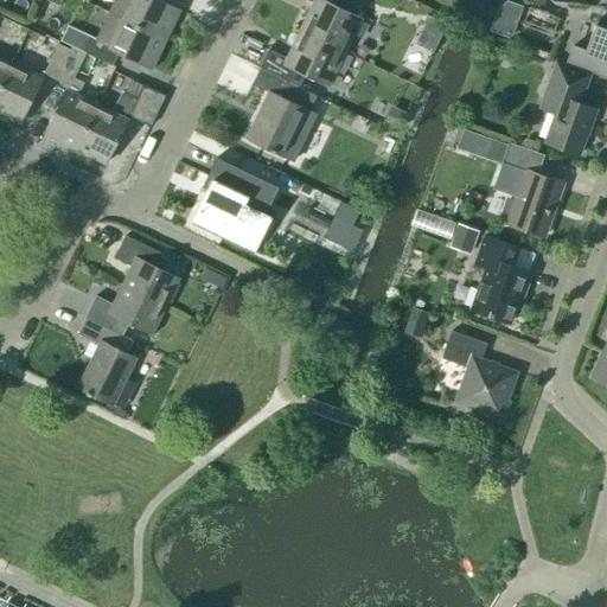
[(114,0),(109,12),(167,40),(181,12),(157,0),(114,0)]
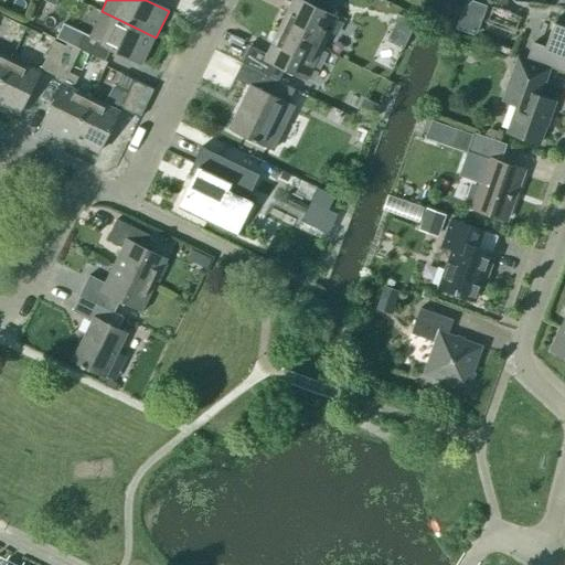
[(279,29),(322,50),(343,6),(336,1),(329,14),(317,9),(321,0),(285,0),(291,3),(279,29)]
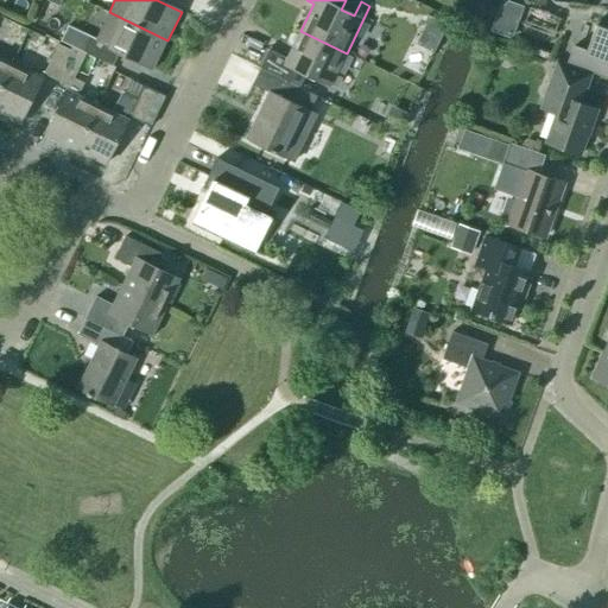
[(519,38),(531,40),(532,32),(557,37),(562,18),(525,10),(519,38)]
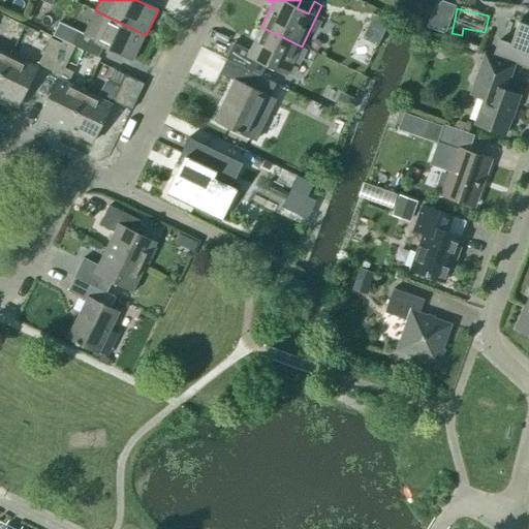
[(133,61),(146,35),(95,10),(84,34),(69,28),(63,40),(74,47),(98,58),(103,47),(133,61)]
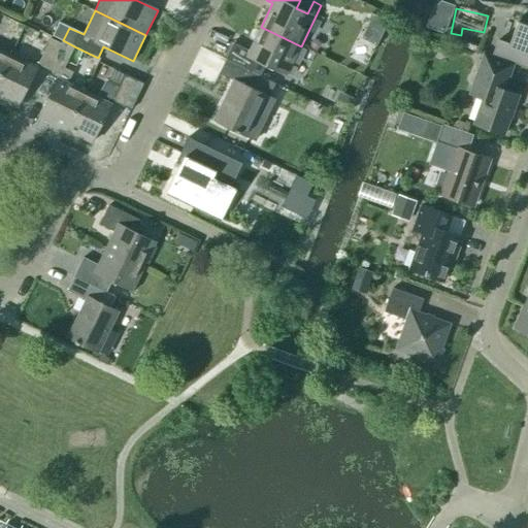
[(426,27),(444,34),(450,20),(431,12),(426,27)]
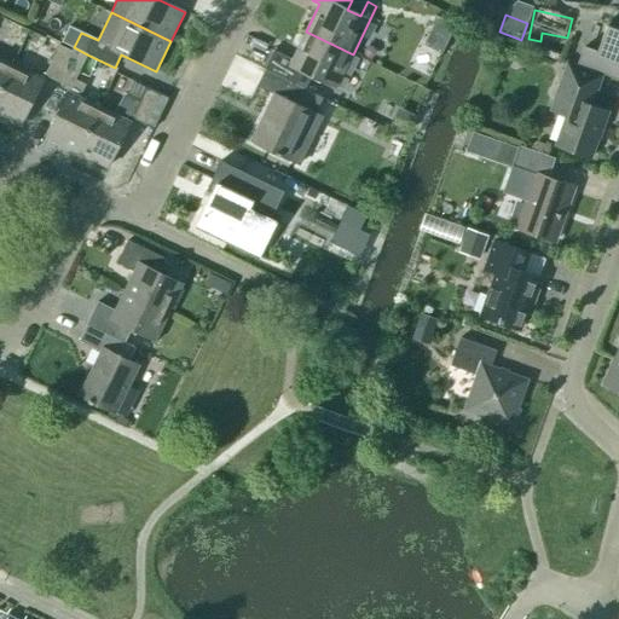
[(618,30),(607,27),(599,52),(584,47),(578,67),(618,80),(618,30)]
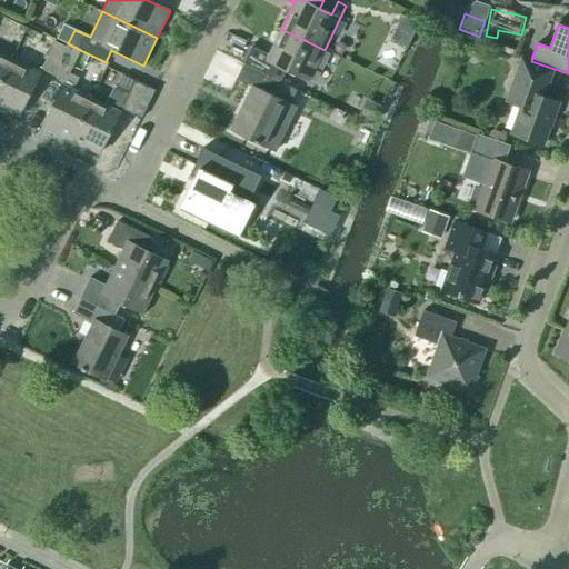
[(252,47),(243,63),(281,82),(287,70),(309,81),(325,50),(281,29),(269,55),(252,47)]
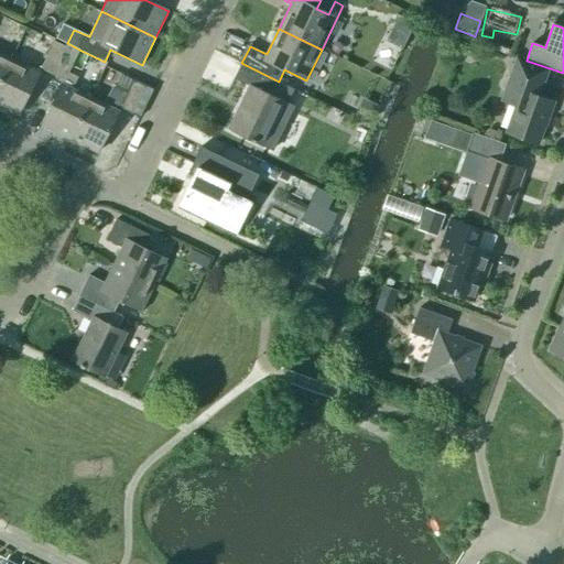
[(40,68),(52,75),(66,46),(54,41),(40,68)]
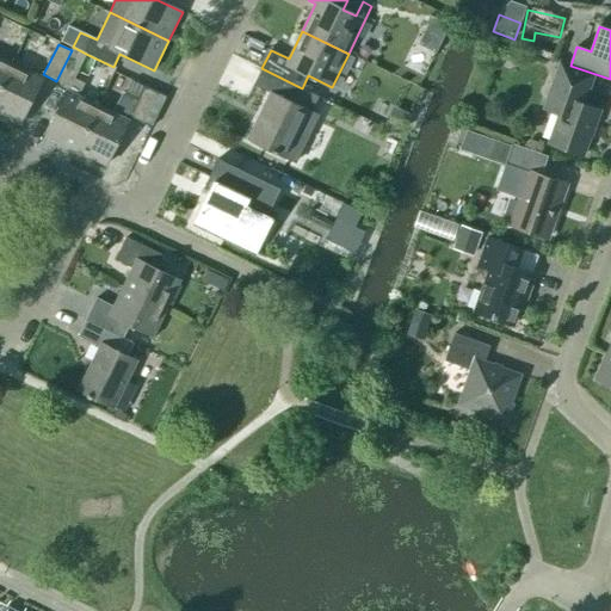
[(60,146),(75,153),(98,106),(78,97),(85,84),(74,79),(86,54),(73,47),(72,50),(56,81),(69,87),(47,135),(62,142),(60,146)]
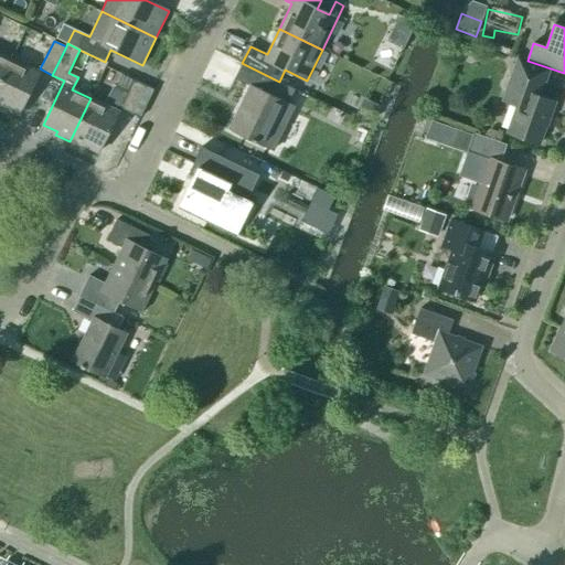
[(0,82),(11,60),(0,54),(0,82)]
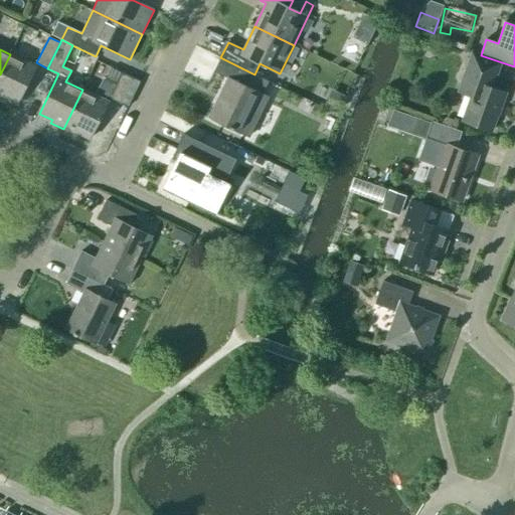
[(501,63),(472,52),(458,93),(472,97),(463,122),(491,132),(505,94),(492,89),(501,63)]
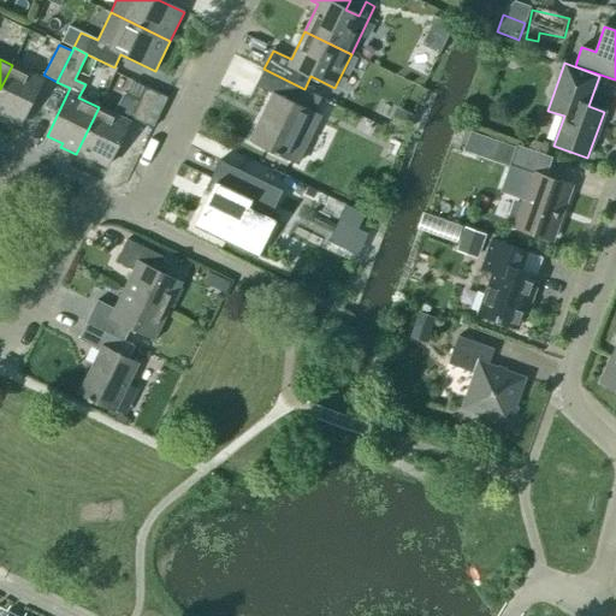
[(12,65),(0,89),(0,117),(5,120),(6,117),(22,124),(43,81),(12,65)]
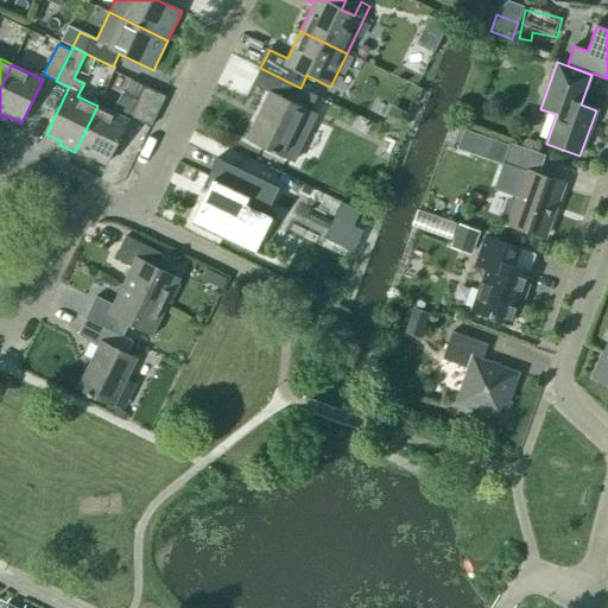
[(292,103),(301,88),(260,68),(252,86),(270,94),(247,139),(287,159),(310,112),(292,103)]
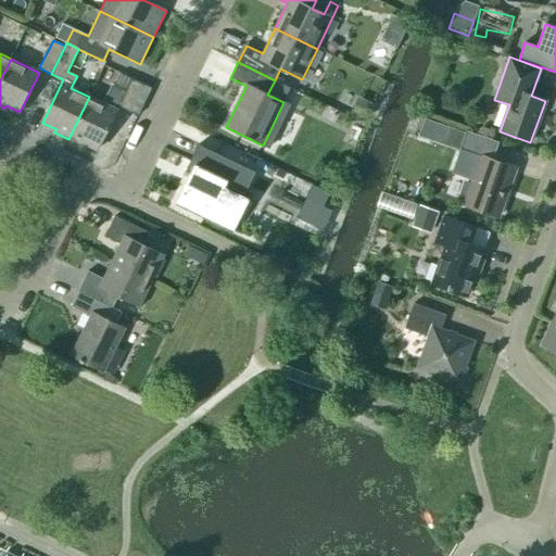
[(89,97),(68,139),(83,147),(84,143),(98,150),(118,106),(138,116),(151,89),(131,79),(125,91),(112,85),(102,103),(89,97)]
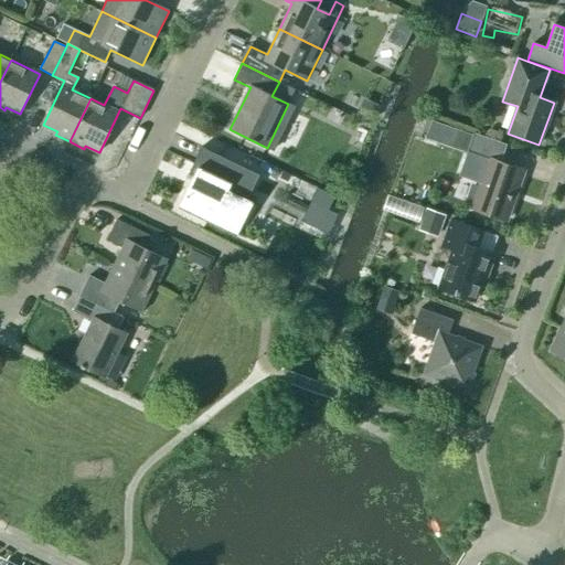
[(364,98),(358,112),(373,119),(374,119),(381,106),(380,106),(364,98)]
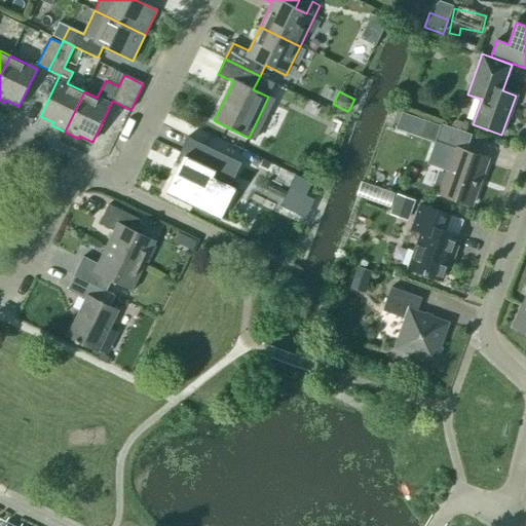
[(437,143),(428,164),(448,172),(440,194),(472,205),(488,159),(465,152),(472,136),(443,125),(437,143)]
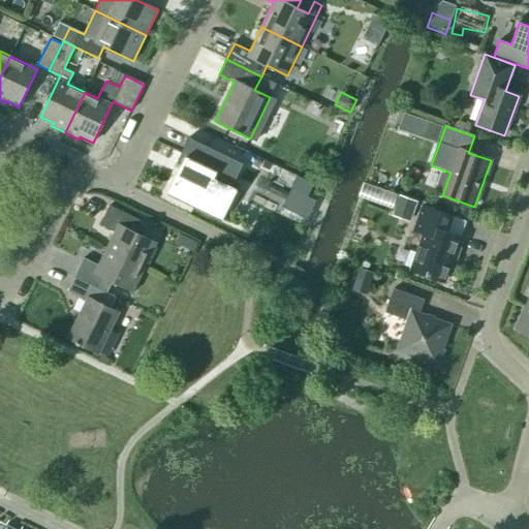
[(186,157),(167,194),(198,210),(221,221),(222,219),(215,216),(228,187),(236,191),(237,190),(231,187),(243,164),(189,137),(181,154),(186,157)]
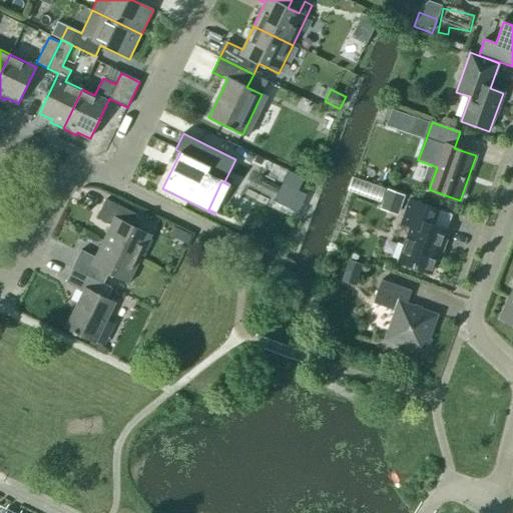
[(303,178),(288,171),(275,198),(274,199),(277,201),(277,200),(296,209),(296,210),(299,211),(300,210),(299,210),(307,194),(297,190),(303,178)]
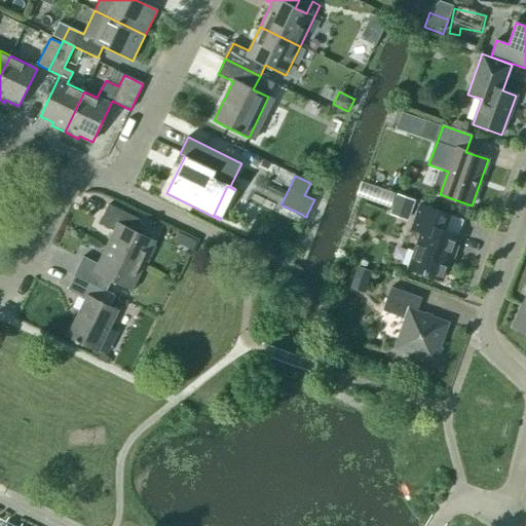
[(415,201),(397,195),(389,215),(408,222),(415,201)]
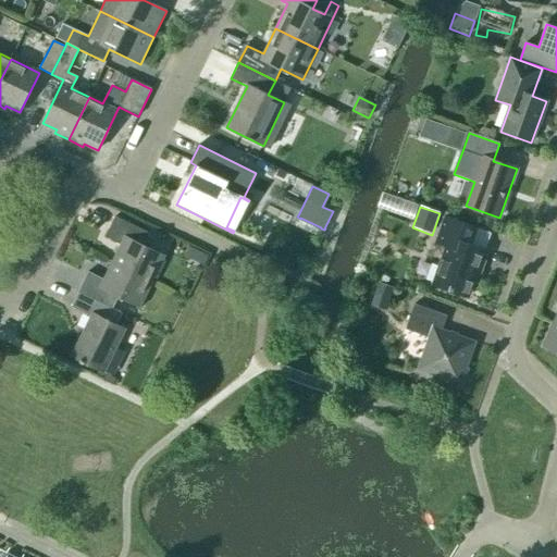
[(112,262),(152,282),(165,257),(143,246),(149,233),(114,217),(104,237),(121,245),(112,262)]
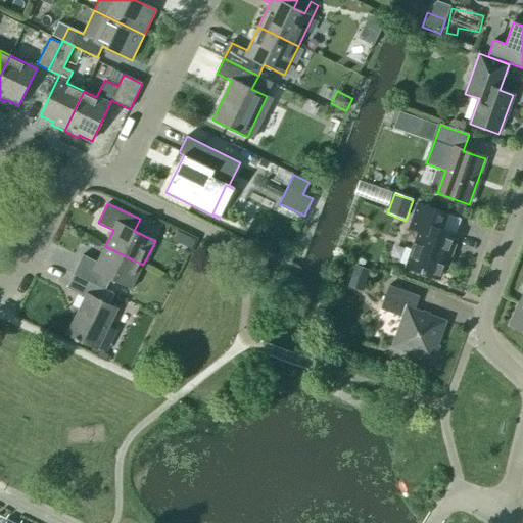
[(446,215),(418,204),(410,229),(419,232),(406,268),(439,279),(449,251),(452,252),(458,235),(441,230),(446,215)]
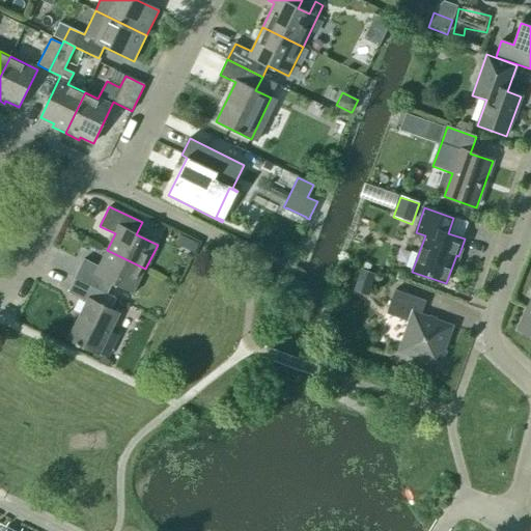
[(168,230),(158,226),(155,233),(164,239),(168,230)]
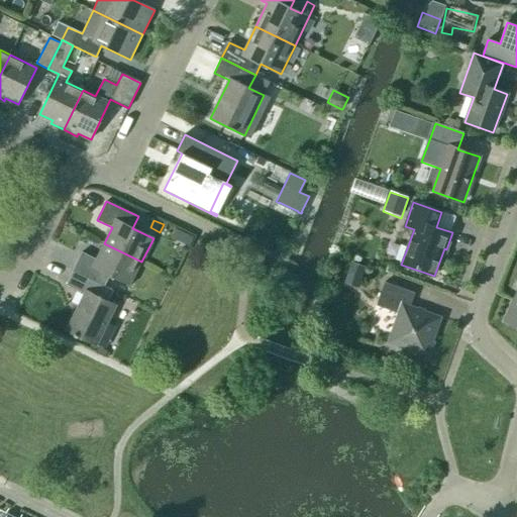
[(181,243),(189,247),(194,237),(185,233),(181,243)]
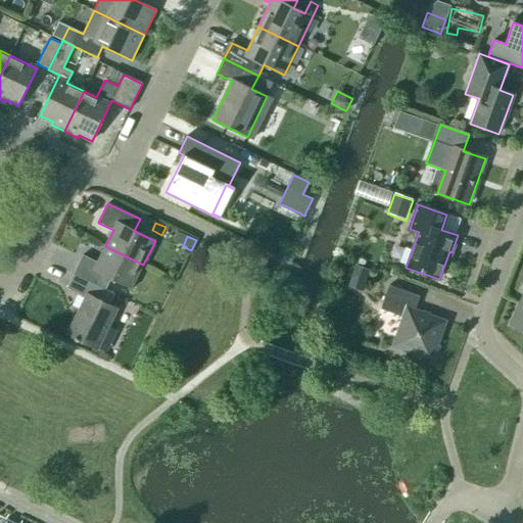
[(83,255),(74,275),(105,290),(110,279),(132,289),(143,265),(105,246),(97,263),(83,255)]
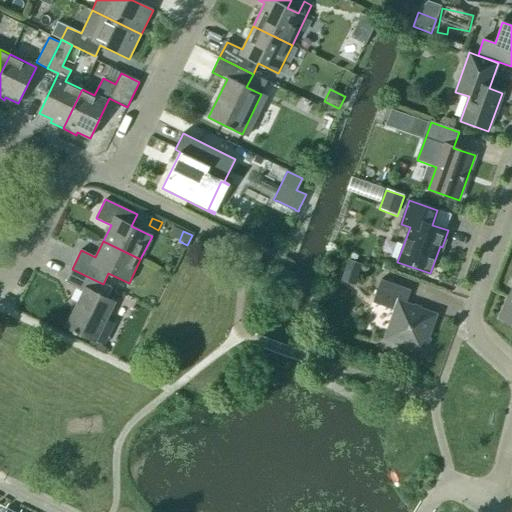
[(361,265),(348,261),(341,279),(355,284),(361,265)]
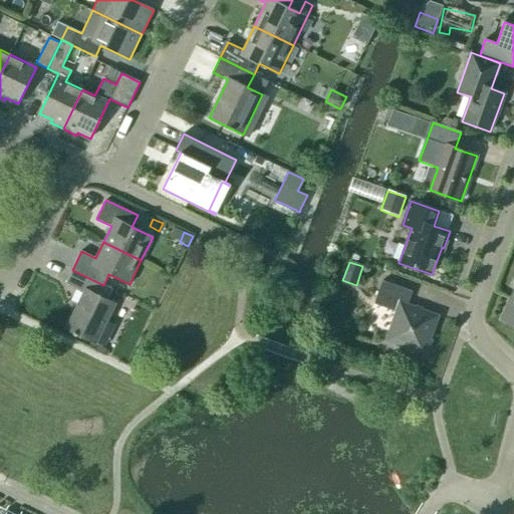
[(103,285),(72,270),(65,283),(84,292),(66,328),(95,342),(114,304),(107,300),(112,289),(103,285)]
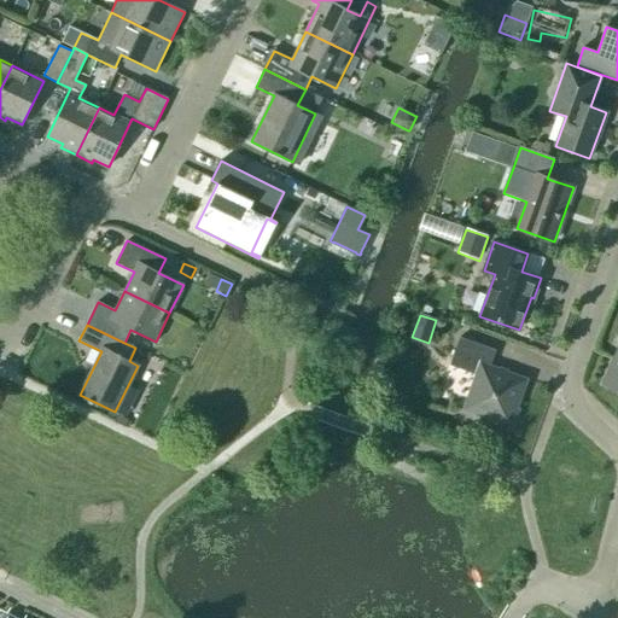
[(495,351),(460,338),(449,366),(477,375),(464,409),(491,420),(491,423),(511,430),(518,409),(516,408),(526,380),(489,367),(495,351)]
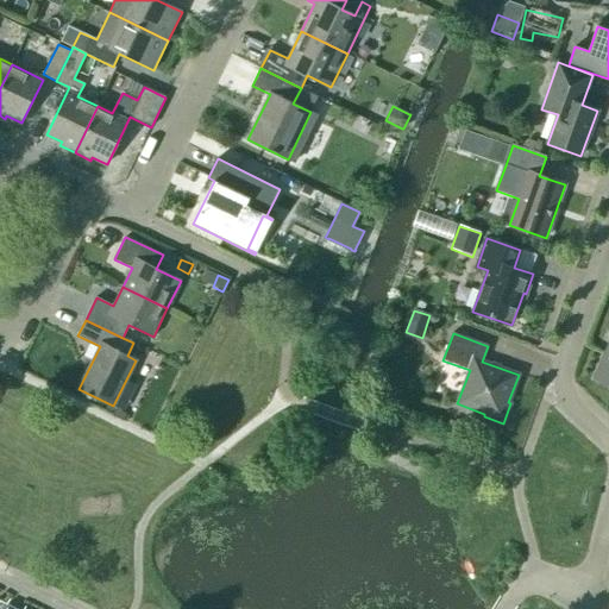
[(608,346),(594,380),(608,385),(608,346)]
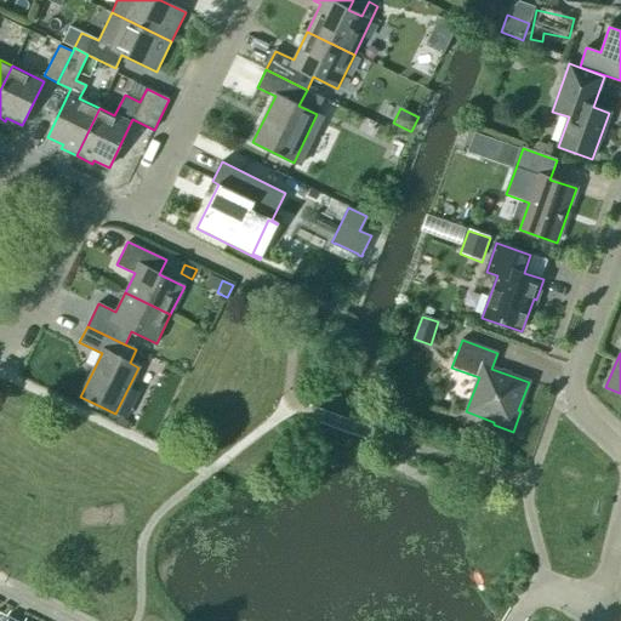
[(119,426),(126,429),(130,421),(126,419),(117,415),(119,426)]
